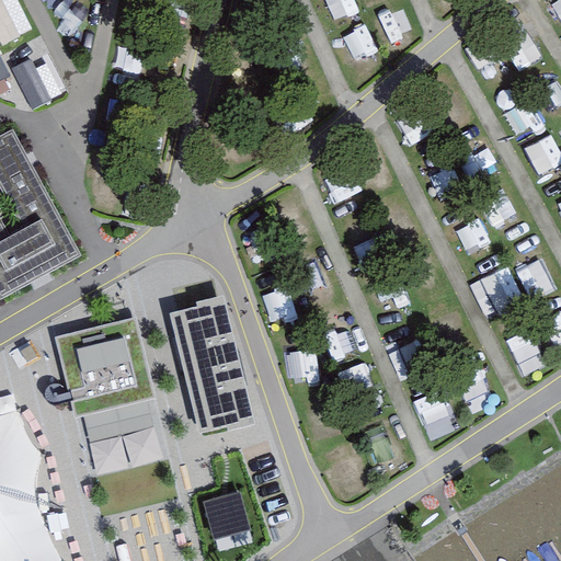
[(23,0),(0,0),(0,34),(4,45),(36,32),(23,0)]
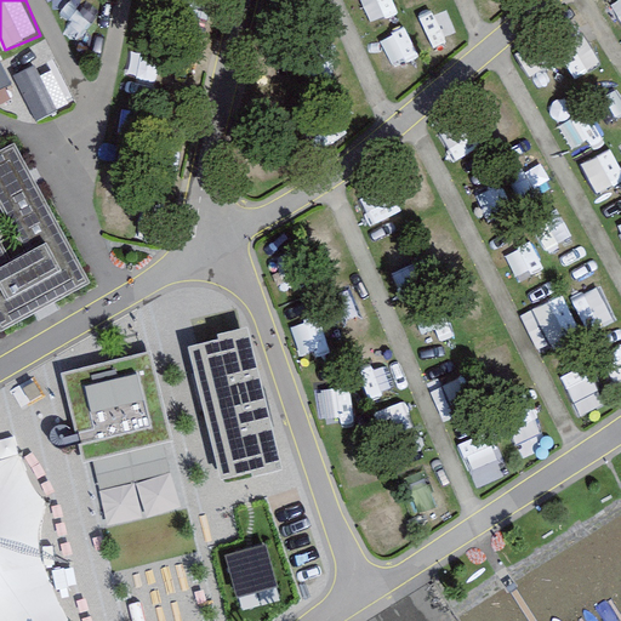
[(0,55),(0,89),(13,84),(0,55)]
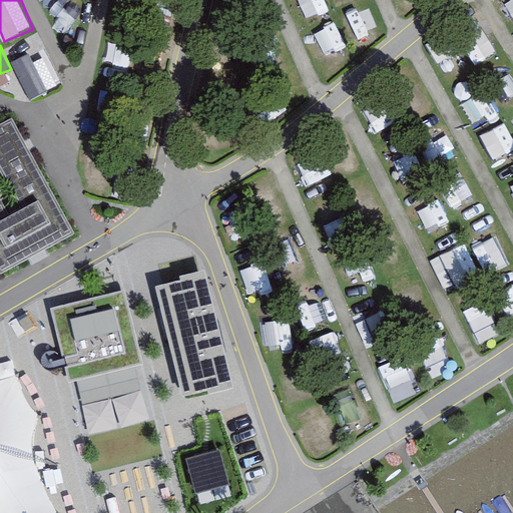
[(45,49),(17,66),(36,98),(64,82),(45,49)]
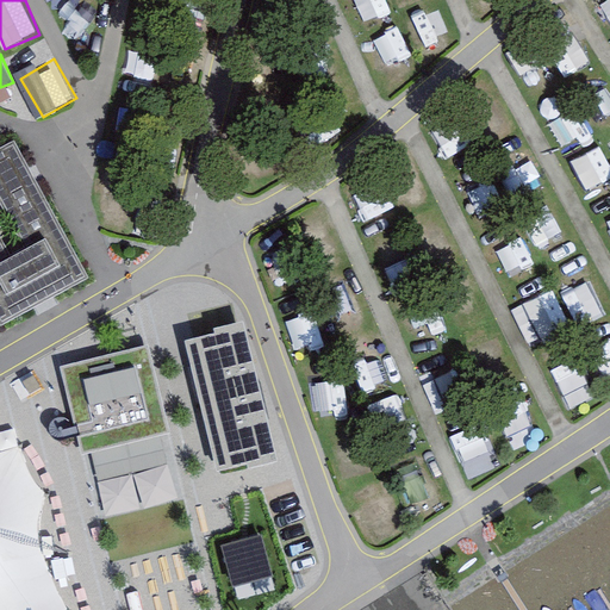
[(0,241),(0,325),(0,327),(44,304),(87,280),(29,173),(12,142),(0,148),(0,203),(25,249),(17,254),(10,257),(0,241)]
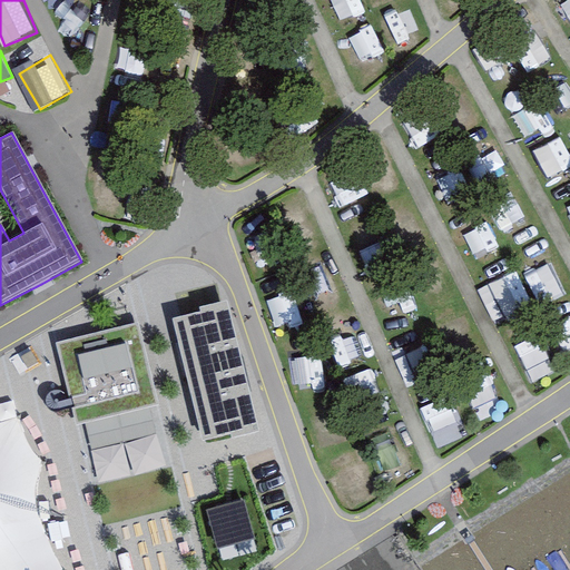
[(226,301),(199,307),(200,312),(172,318),(200,441),(244,430),(243,426),(256,423),(226,301)]
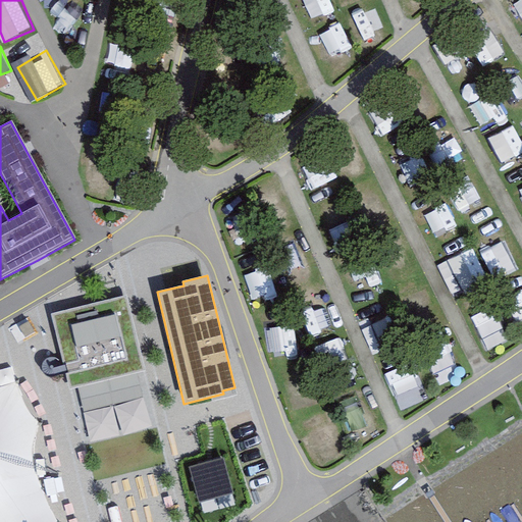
[(144,371),(124,296),(49,315),(68,390),(144,371)]
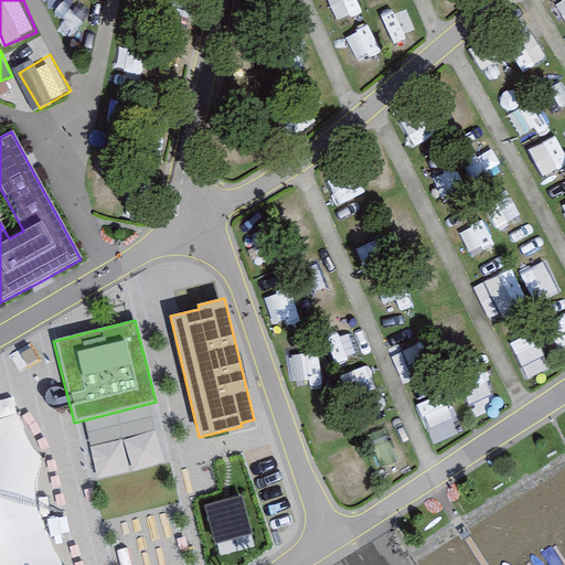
[(0,564),(60,564),(51,545),(39,516),(34,488),(42,461),(25,445),(22,418),(0,426),(0,564)]
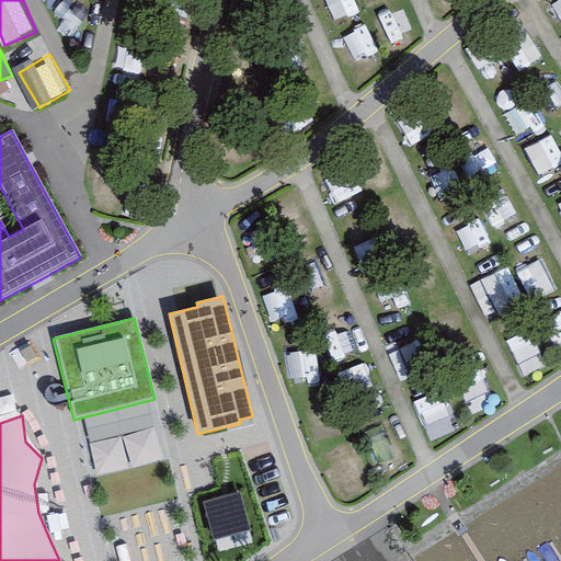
[(398,427),(370,443),(389,474),(416,460),(398,427)]
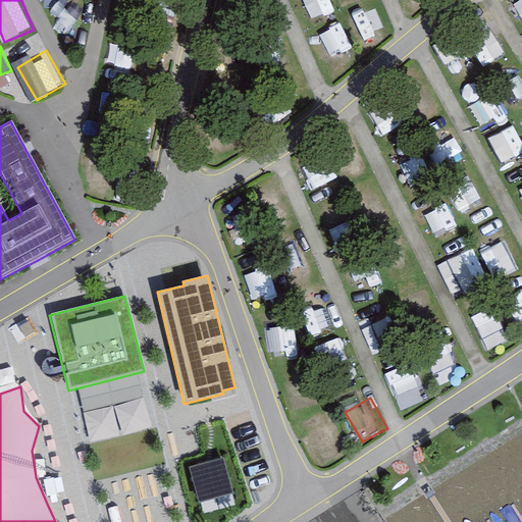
[(328,413),(305,419),(310,442),(334,436),(328,413)]
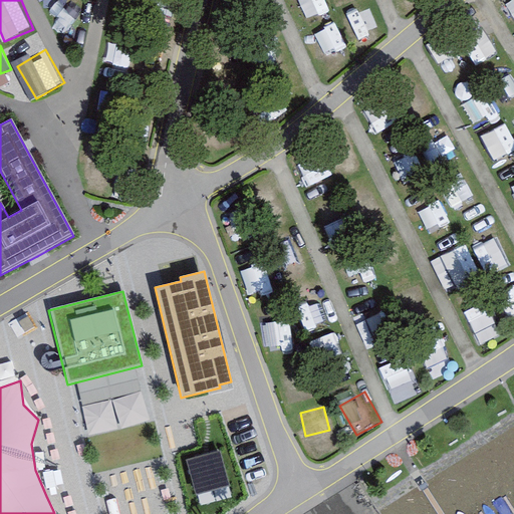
[(219,452),(185,461),(195,495),(228,486),(219,452)]
